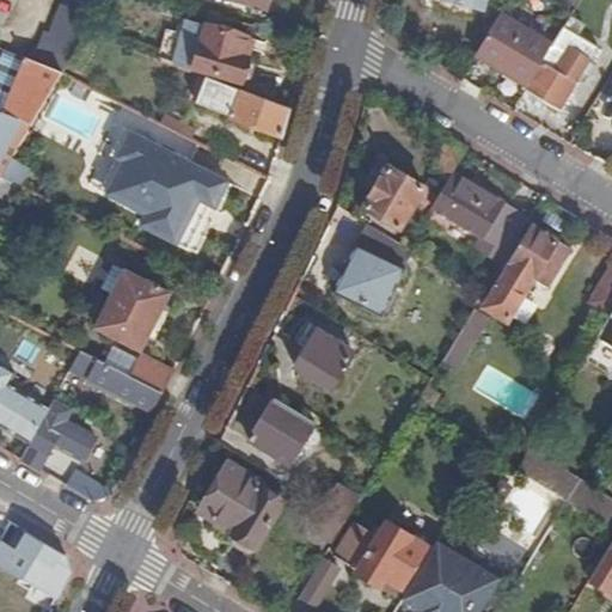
[(87,30),(104,0),(62,0),(29,57),(63,71),(66,66),(87,30)]
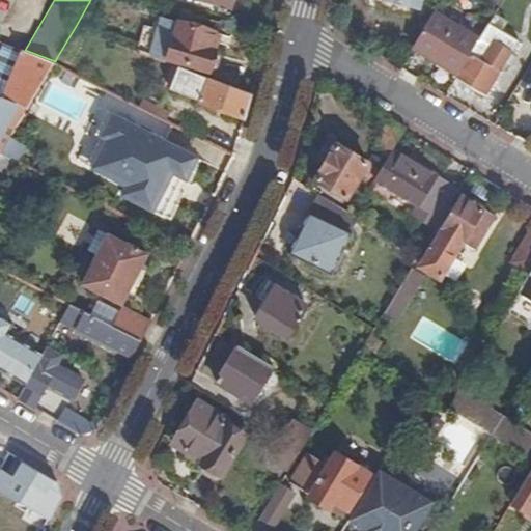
[(198,0),(232,9),(234,0),(198,0)]
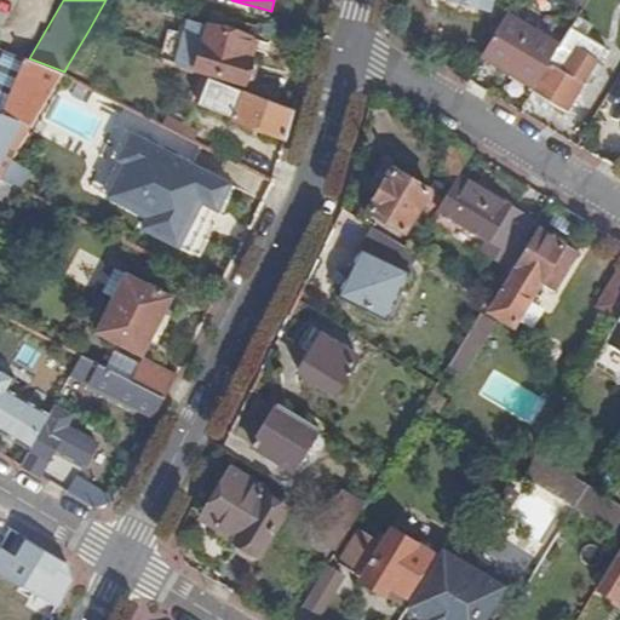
[(482,18),(486,7),(459,0),(454,0),(452,9),(482,18)]
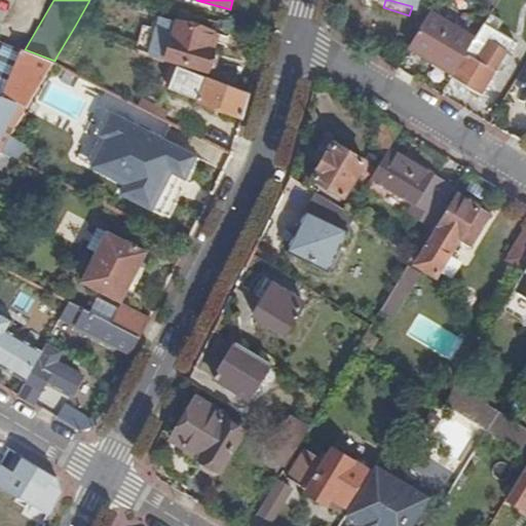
[(438,58),(458,70),(476,39),(431,11),(411,46),(431,59),(438,58)]
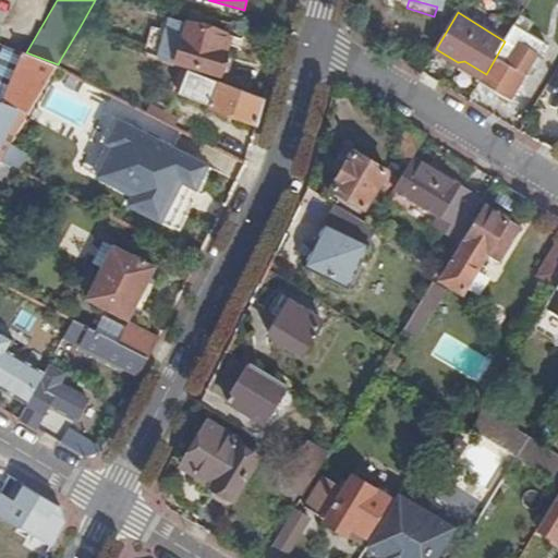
[(160,58),(178,65),(180,61),(220,74),(229,70),(232,58),(228,51),(227,50),(222,49),(227,34),(172,17),(160,58)]
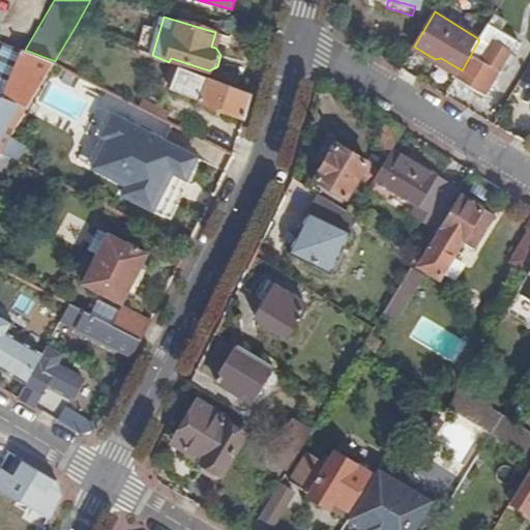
[(462,70),(459,76),(488,93),(520,40),(491,23),(479,39),(462,70)]
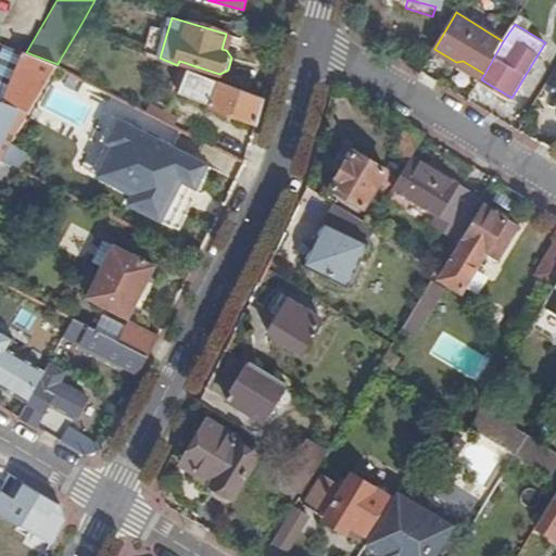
[(58,64),(26,52),(5,45),(0,55),(0,78),(12,85),(3,101),(29,111),(57,65),(58,64)]
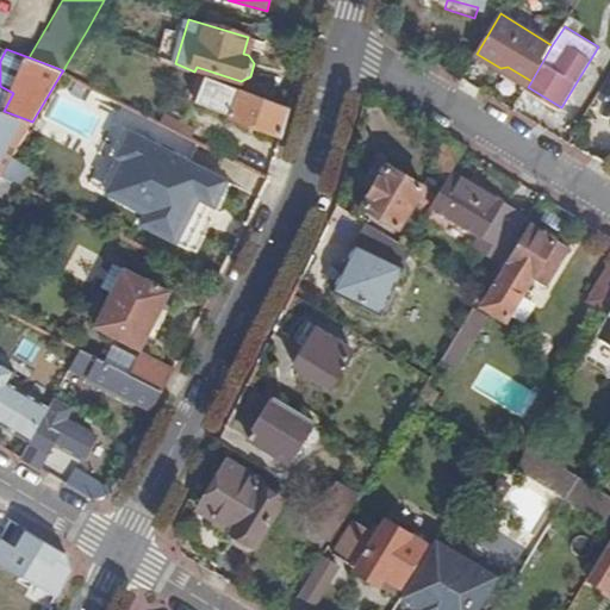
[(73,69),(66,66),(63,70),(62,72),(69,75),(73,69)]
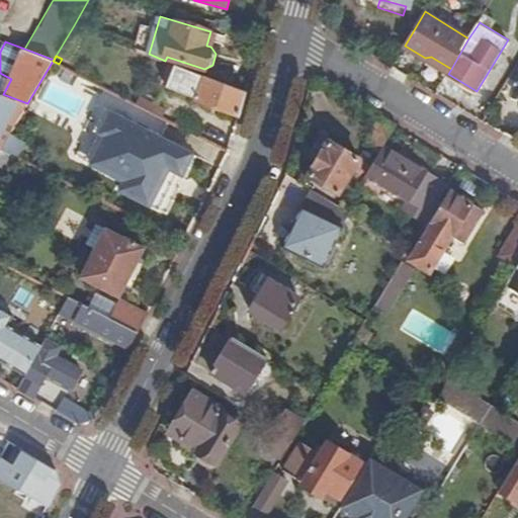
[(240,114),(246,91),(176,65),(168,86),(240,114)]
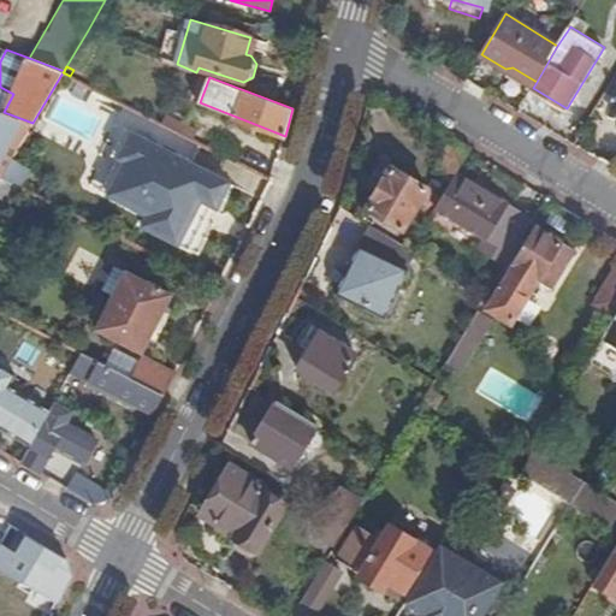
[(13,94),(0,87),(0,111),(4,112),(13,94)]
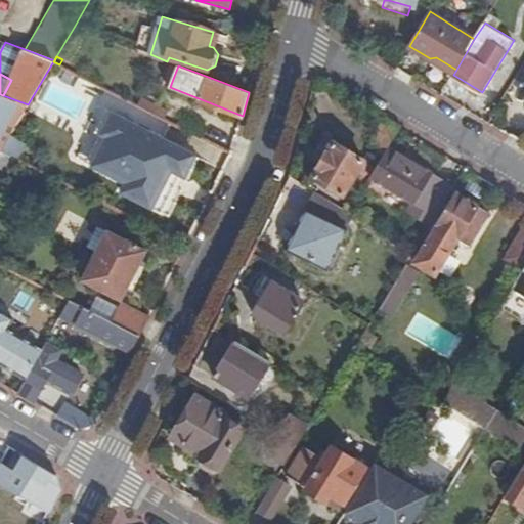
[(9,135),(28,104),(3,95),(0,100),(0,150),(1,149),(9,135)]
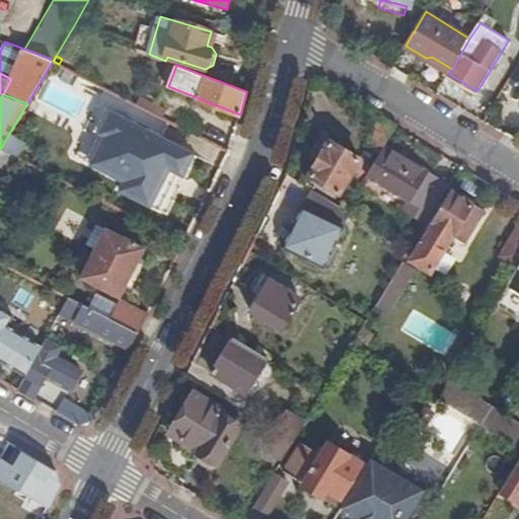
[(137,103),(162,117),(167,107),(141,95),(137,103)]
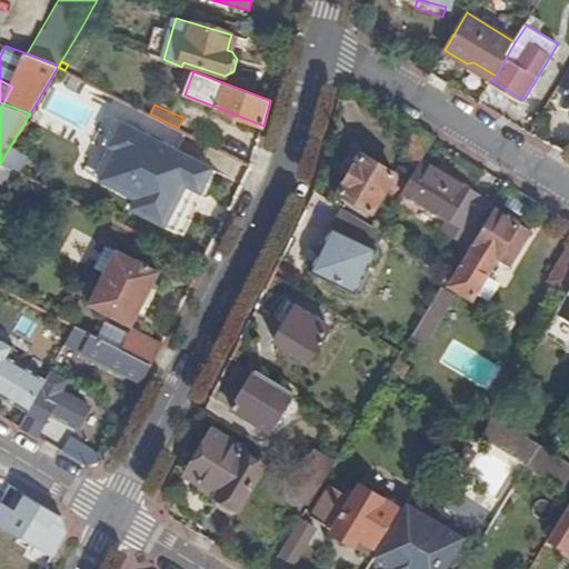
[(435,138),(419,128),(403,156),(418,166),(423,158),(435,138)]
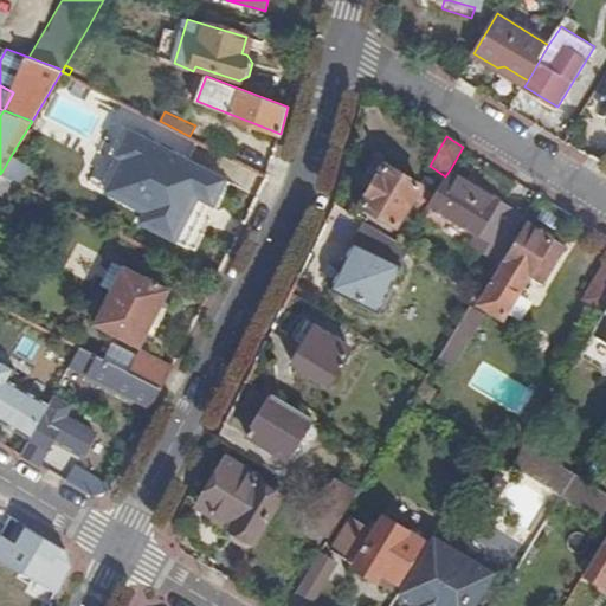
[(38,148),(28,142),(19,159),(28,163),(38,148)]
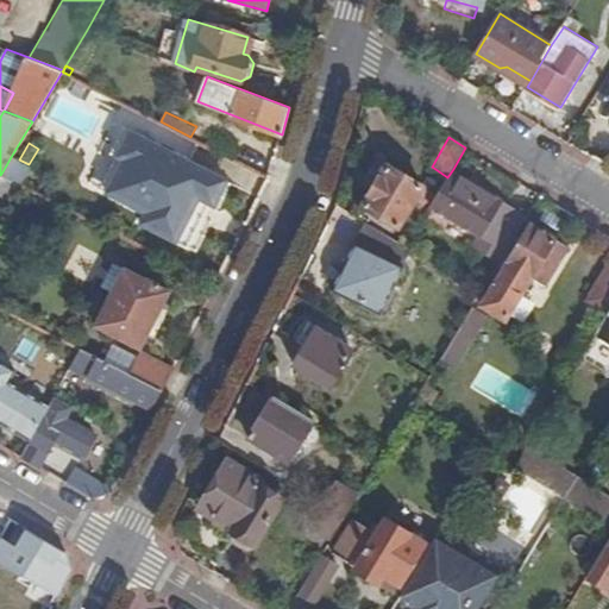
[(1,174),(19,183),(29,167),(11,157),(1,174)]
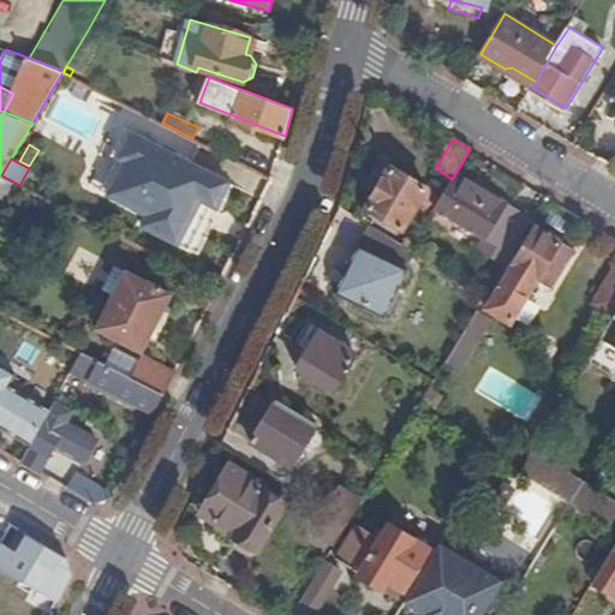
[(435,207),(442,196),(390,166),(365,206),(402,228),(412,214),(425,222),(435,207)]
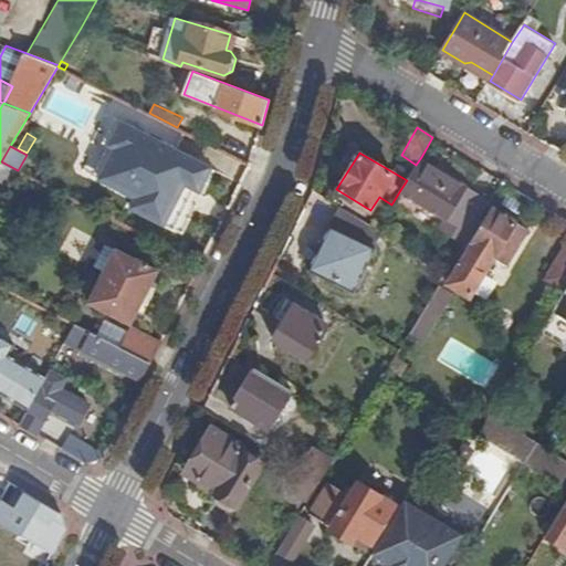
[(421,157),(416,165),(407,180),(400,190),(447,218),(441,227),(463,241),(491,199),(421,157)]
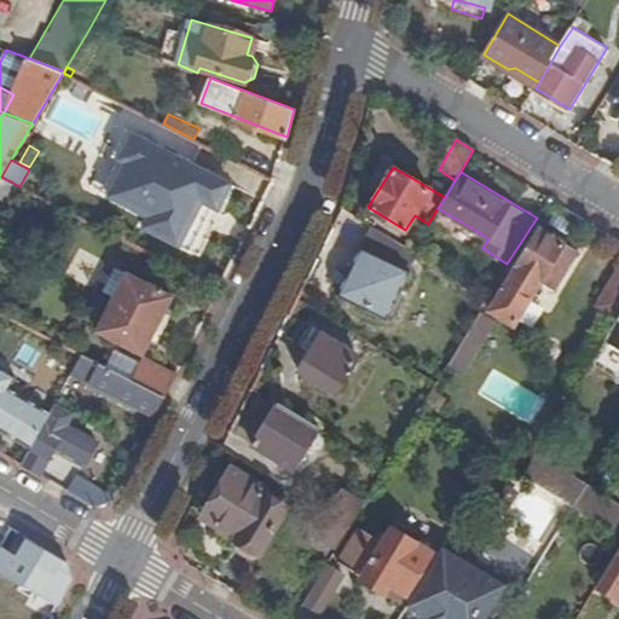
[(0,198),(10,203),(19,186),(1,177),(0,178),(0,198)]
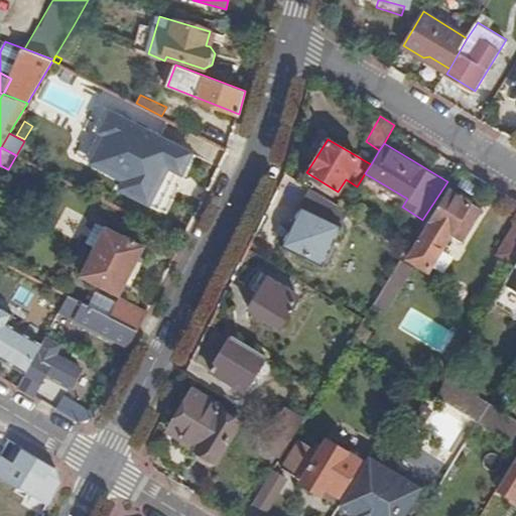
[(187,161),(166,150),(158,164),(153,162),(141,185),(167,199),(187,161)]
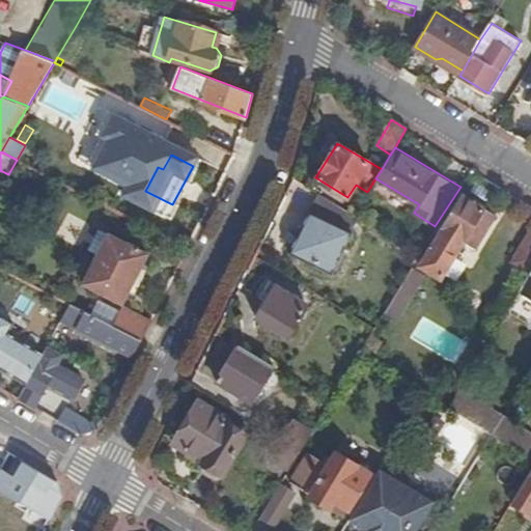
[(354,214),(319,193),(290,252),(332,273),(359,217),(354,214)]
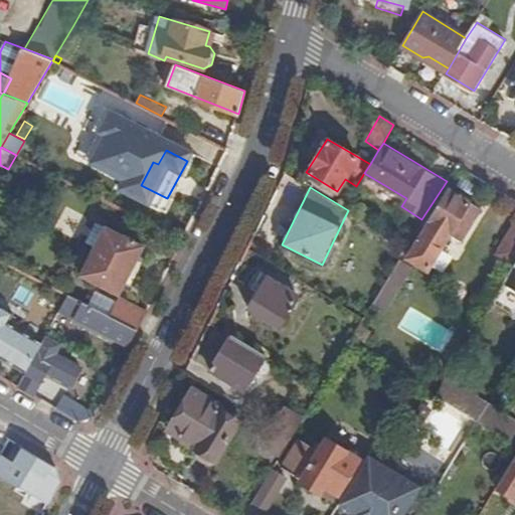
[(450,234),(461,241),(481,208),(450,189),(409,258),(428,270),(432,264),(450,234)]
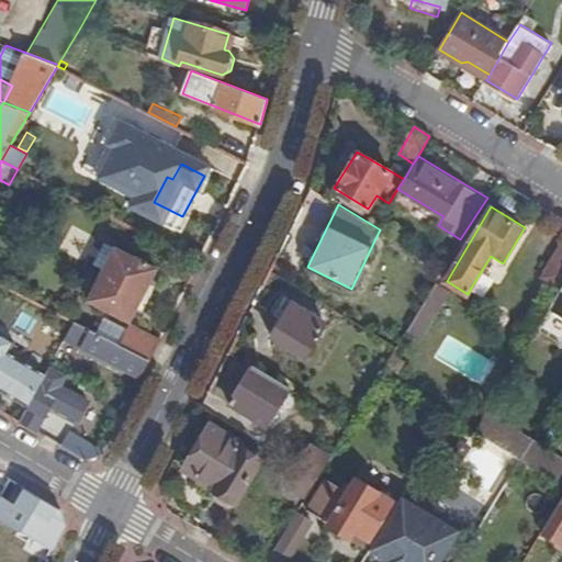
[(156,268),(113,247),(107,261),(100,258),(97,266),(102,269),(87,299),(130,321),(156,268)]
